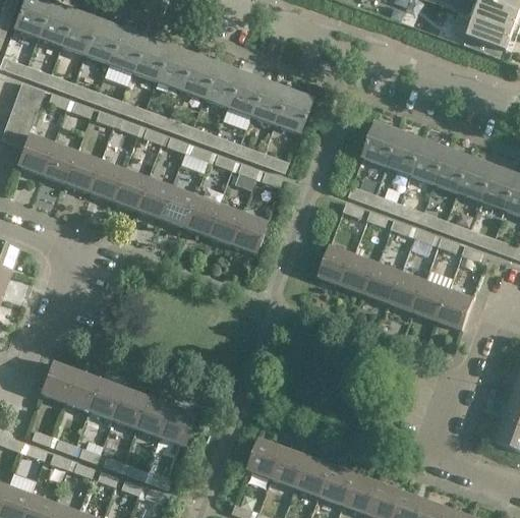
[(5,0),(1,12),(11,16),(18,0),(5,0)]
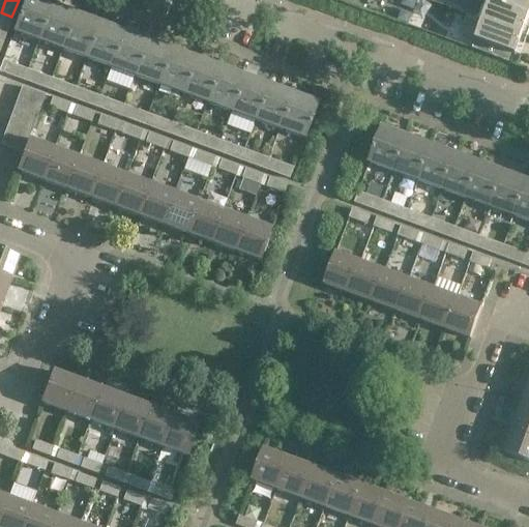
[(24,0),(13,29),(38,38),(51,2),(45,0),(24,0)]
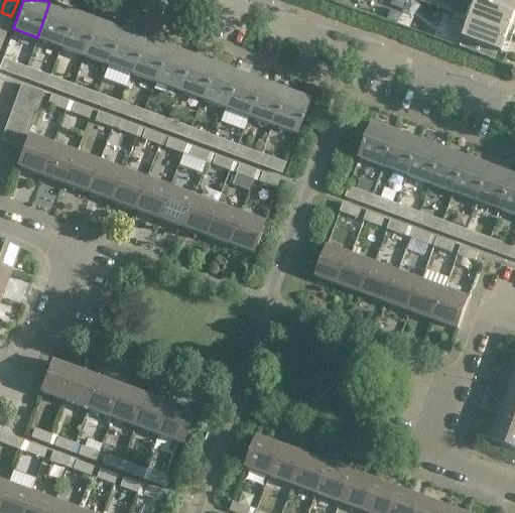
[(514,12),(481,0),(478,0),(471,18),(510,32),(514,18),(514,12)]
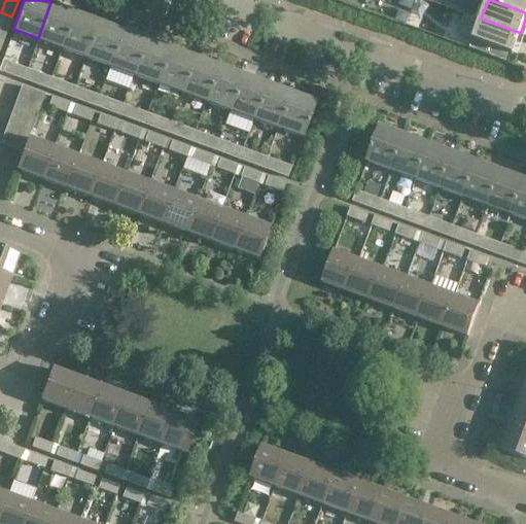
[(491,0),(525,12),(525,0),(491,0)]
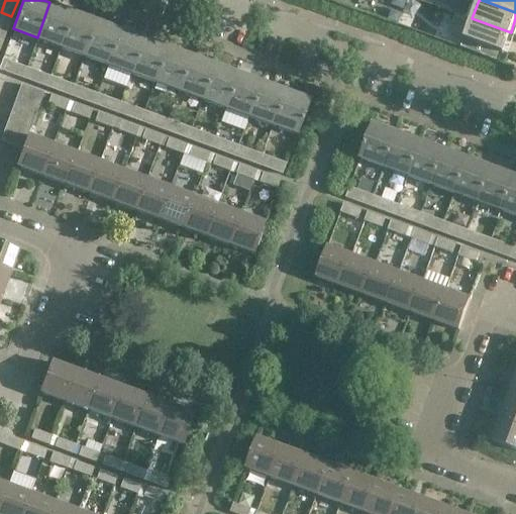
[(37,37),(61,45),(74,11),(49,2),(37,37)]
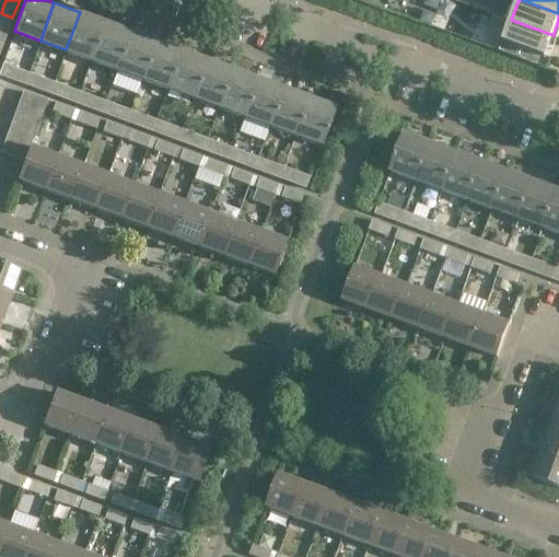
[(66,49),(91,59),(105,21),(80,12),(66,49)]
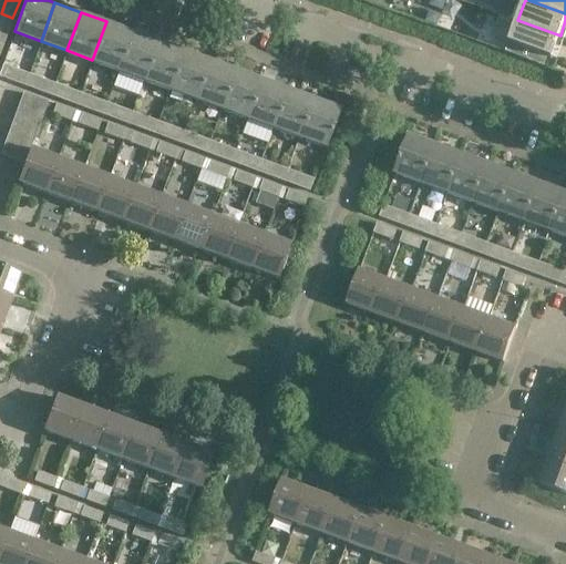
[(0,20),(0,42),(3,43),(10,24),(0,20)]
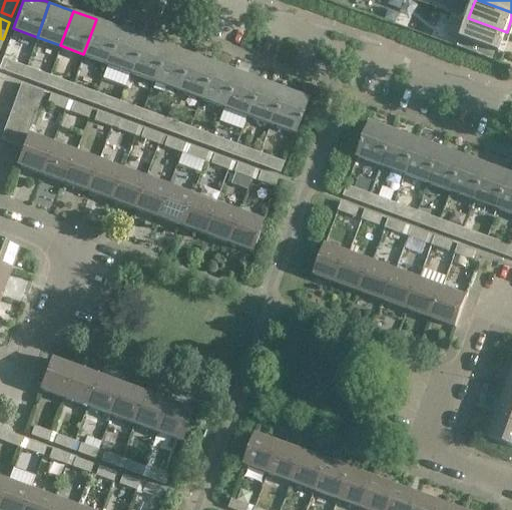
[(461,37),(500,51),(507,32),(468,18),(461,37)]
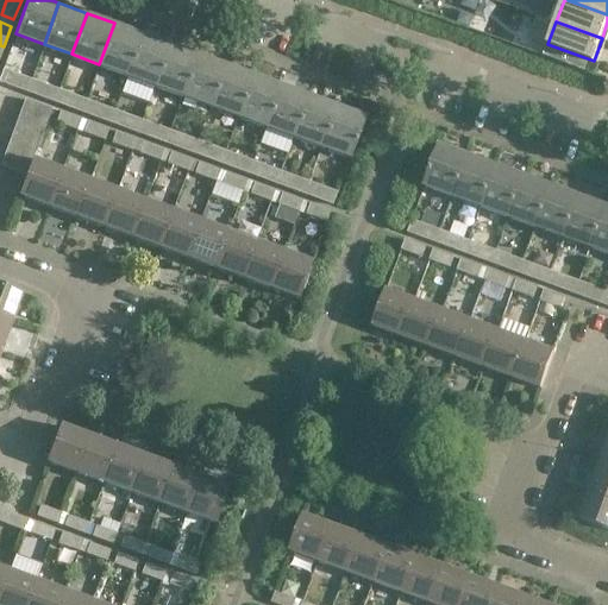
[(99,64),(127,75),(143,33),(114,23),(99,64)]
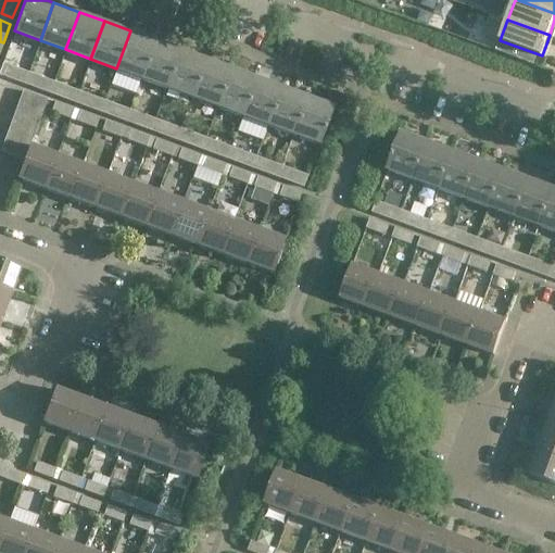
[(116,68),(141,77),(155,40),(130,30),(116,68)]
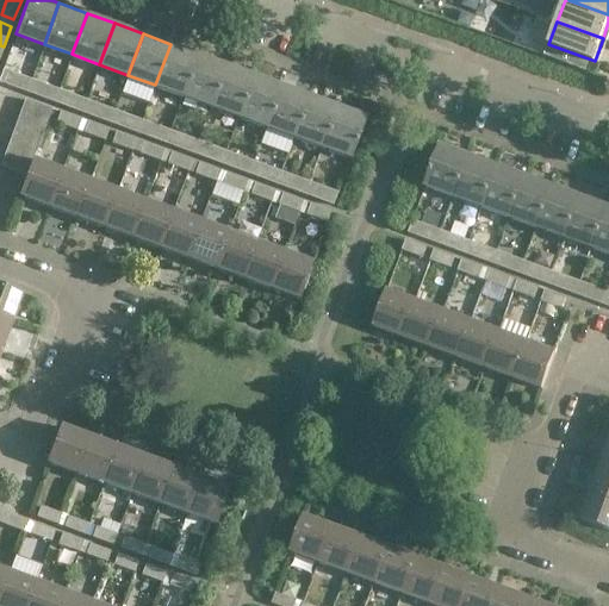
[(155,85),(184,95),(198,54),(171,44),(155,85)]
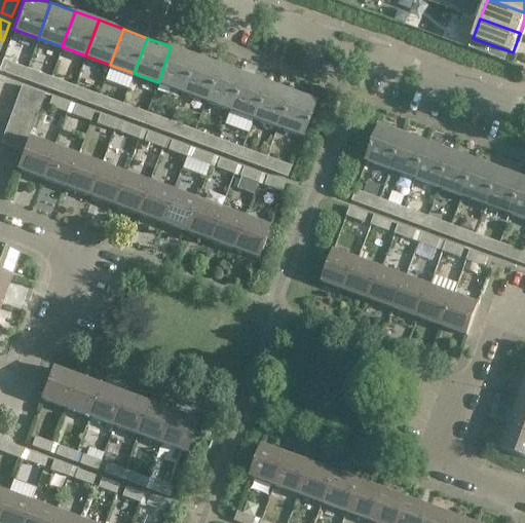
[(158,82),(182,91),(195,55),(171,46),(158,82)]
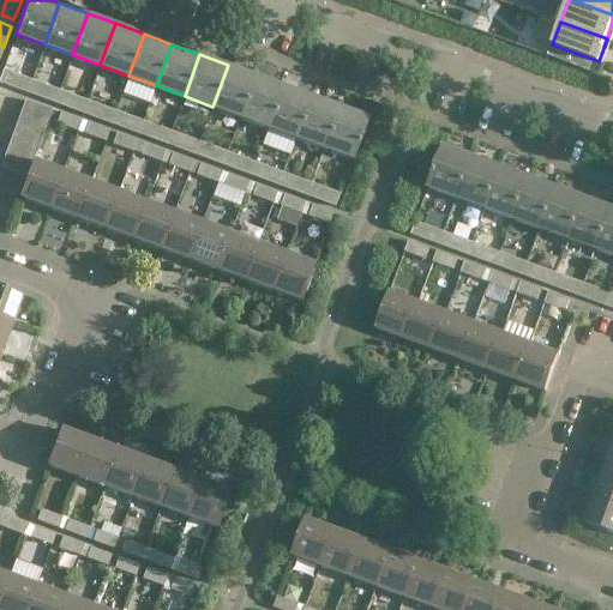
[(212,107),(240,116),(256,74),(228,65),(212,107)]
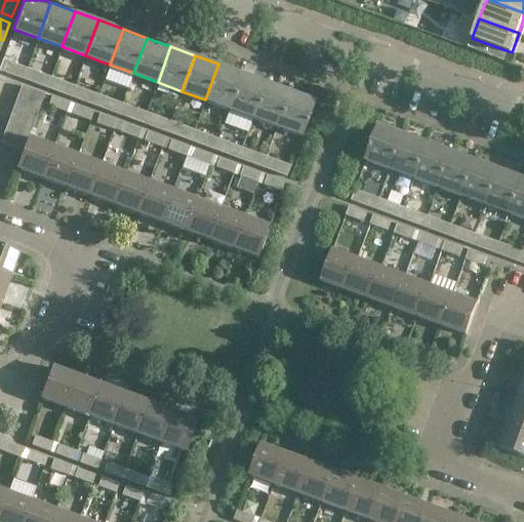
[(10,61),(6,71),(24,77),(27,67),(10,61)]
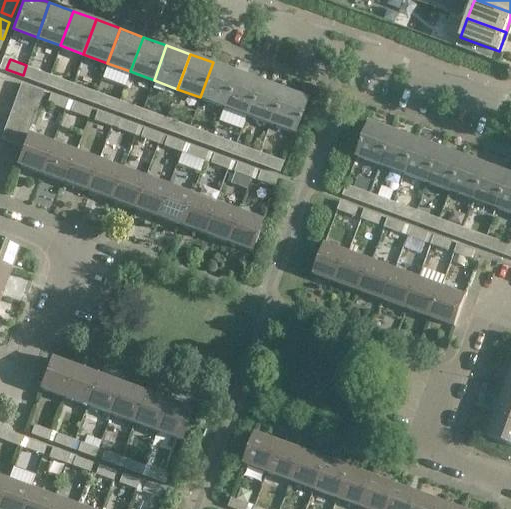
[(200,97),(224,106),(237,71),(213,62),(200,97)]
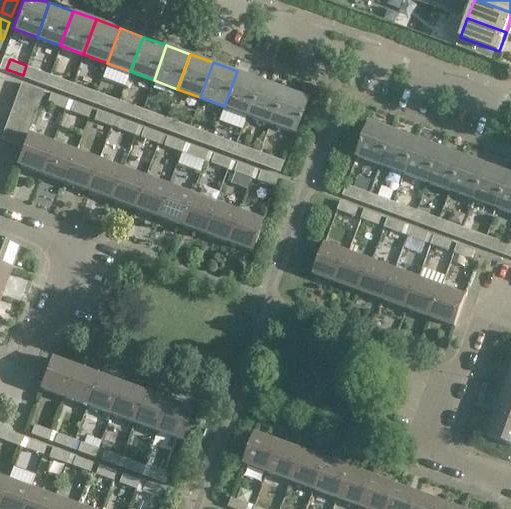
[(34,67),(30,78),(46,84),(50,73),(34,67)]
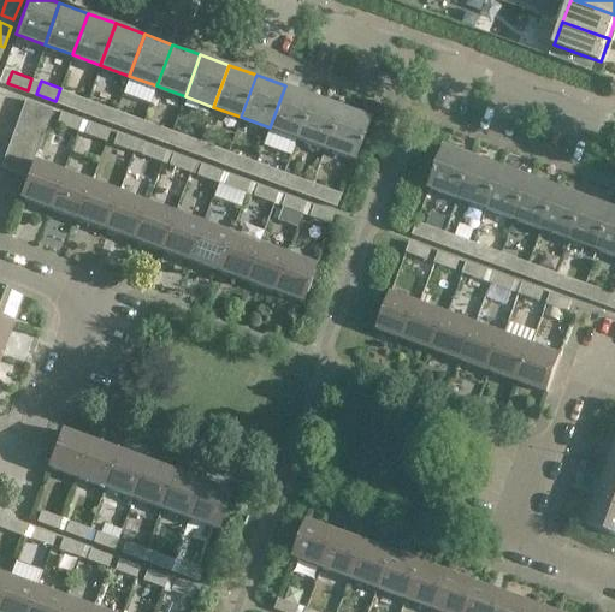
[(270,128),(297,137),(313,96),(285,85),(270,128)]
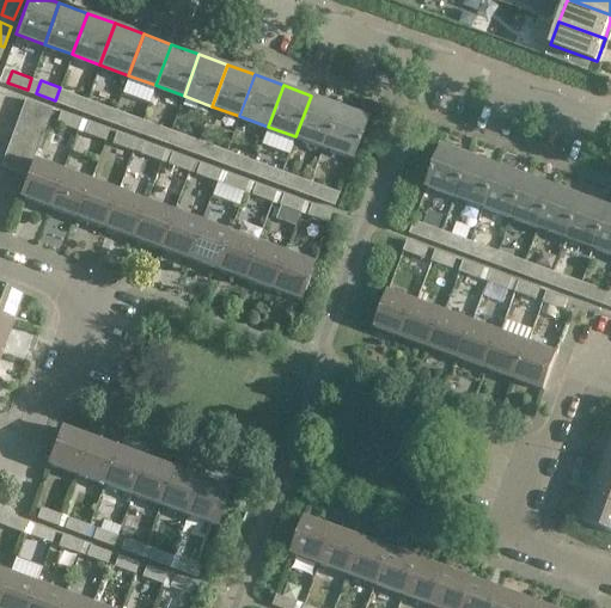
[(68,91),(63,104),(83,111),(87,98),(68,91)]
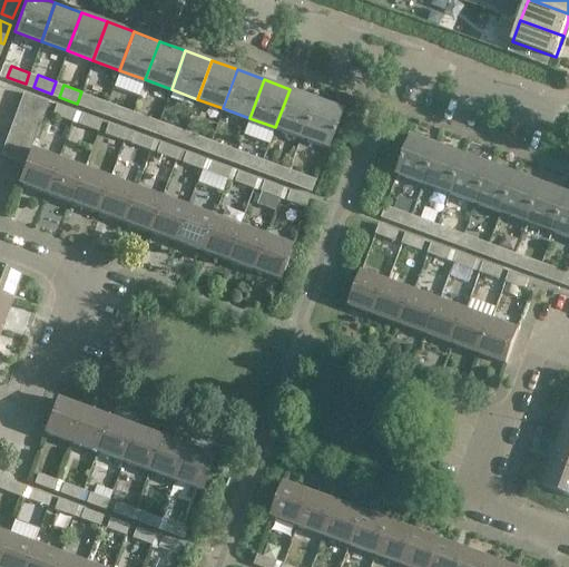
[(275,127),(302,137),(315,98),(290,89),(275,127)]
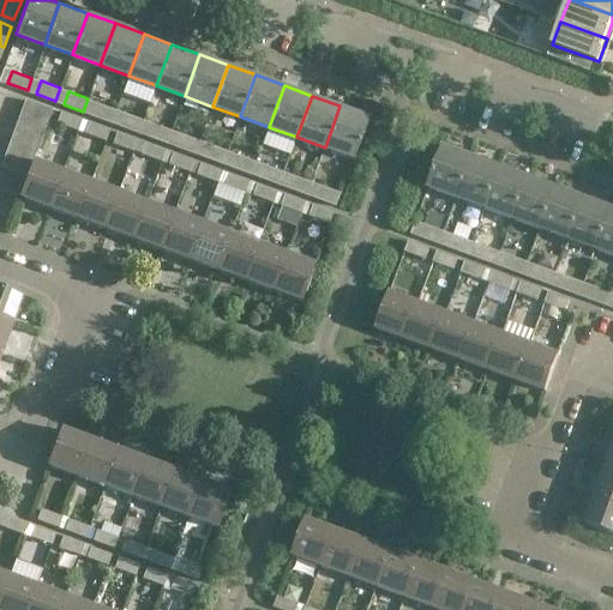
[(25,97),(25,98),(20,110),(48,121),(48,118),(53,107),(25,97)]
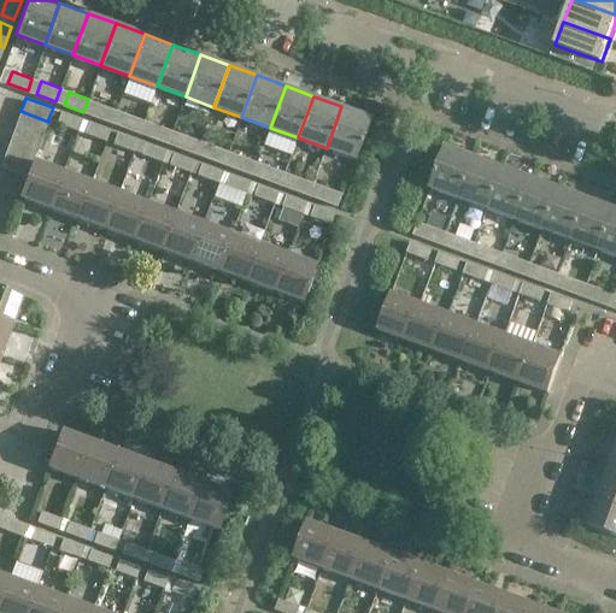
[(98,102),(93,115),(112,122),(117,110),(98,102)]
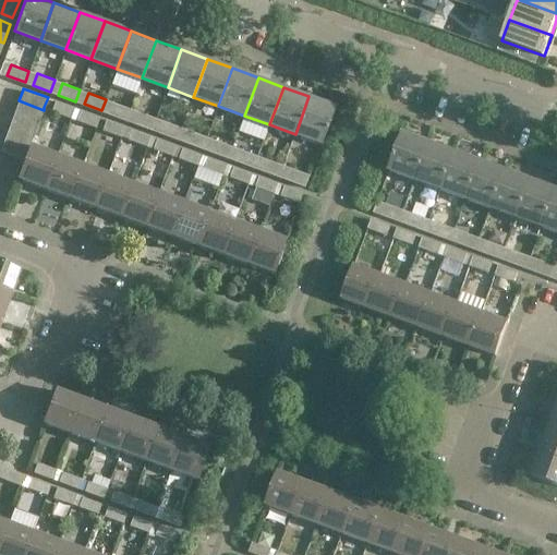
[(295,134),(321,144),(335,106),(309,96),(295,134)]
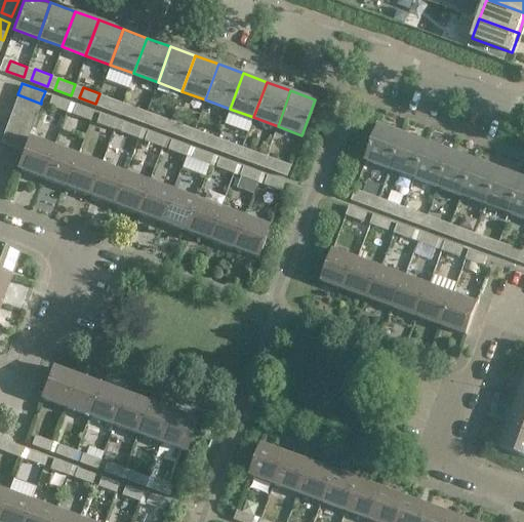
[(36,115),(41,104),(17,94),(13,106),(36,115)]
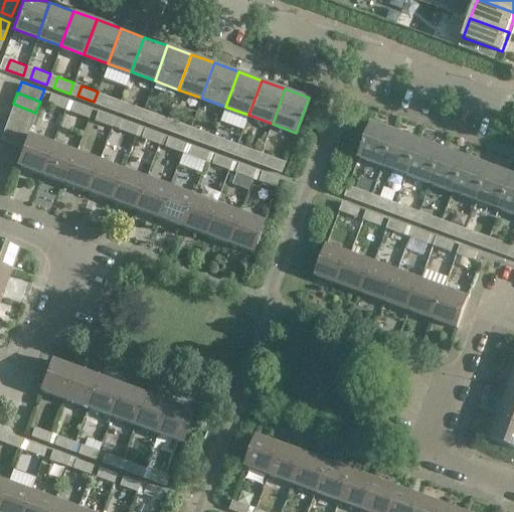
[(51,93),(47,102),(64,108),(67,99),(51,93)]
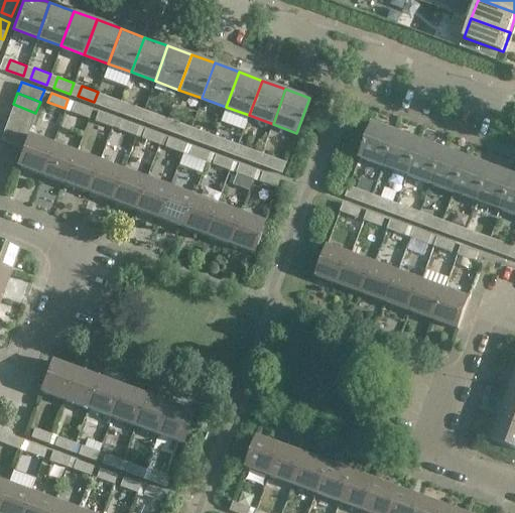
[(105,94),(101,105),(117,111),(121,100),(105,94)]
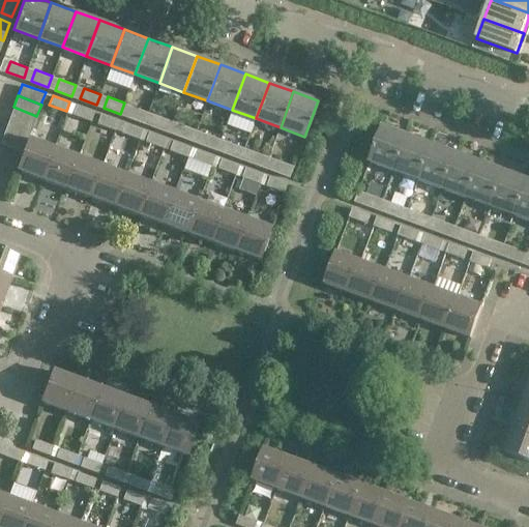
[(77,105),(74,113),(90,119),(94,111),(77,105)]
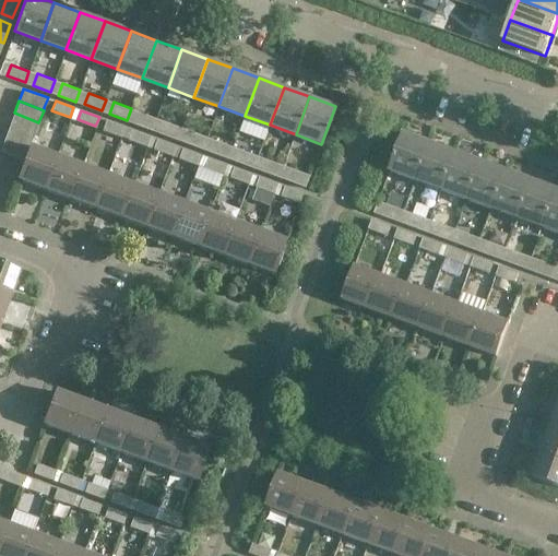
[(139,111),(134,122),(152,129),(156,118),(139,111)]
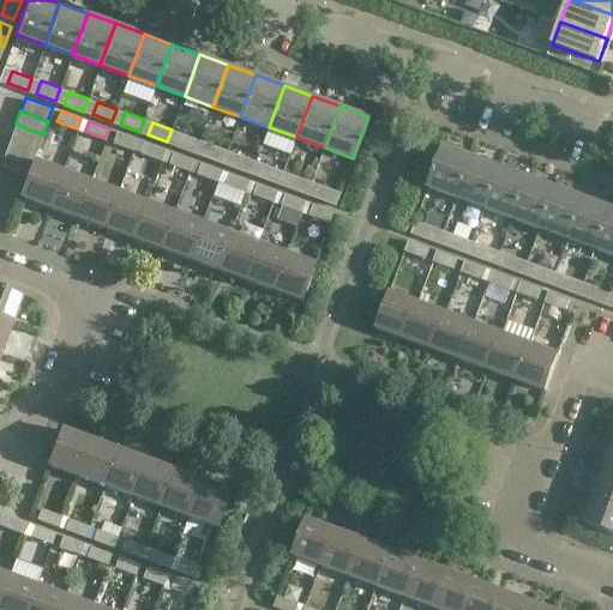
[(37,148),(42,134),(16,124),(11,138),(37,148)]
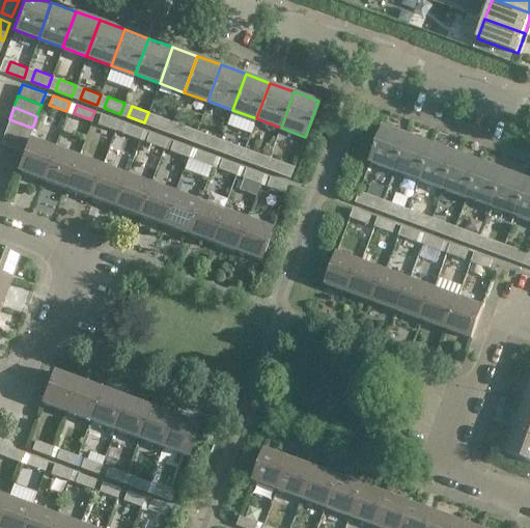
[(101,113),(98,122),(115,129),(118,119),(101,113)]
